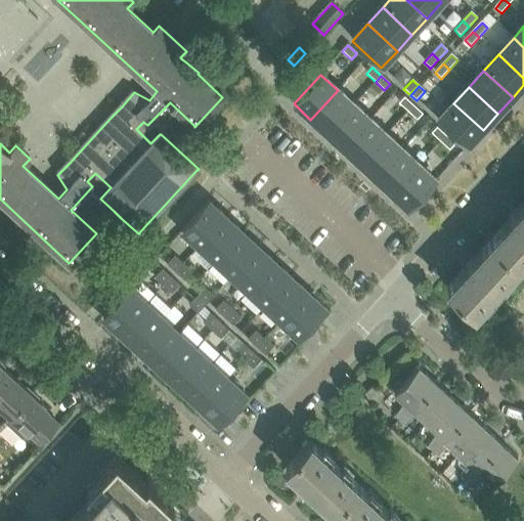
[(354,105),(338,90),(310,120),(326,134),(354,105)]
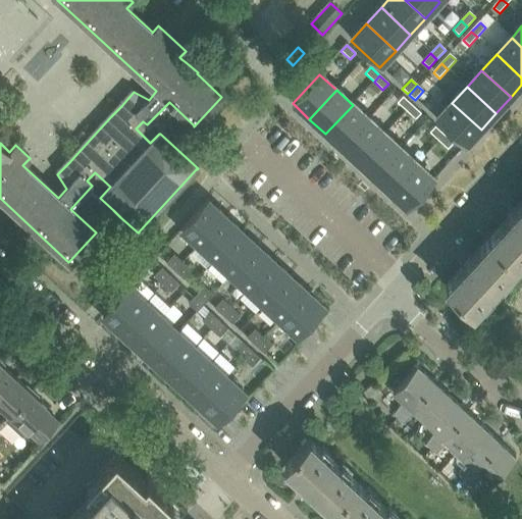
[(403,97),(398,103),(406,111),(412,106),(403,97)]
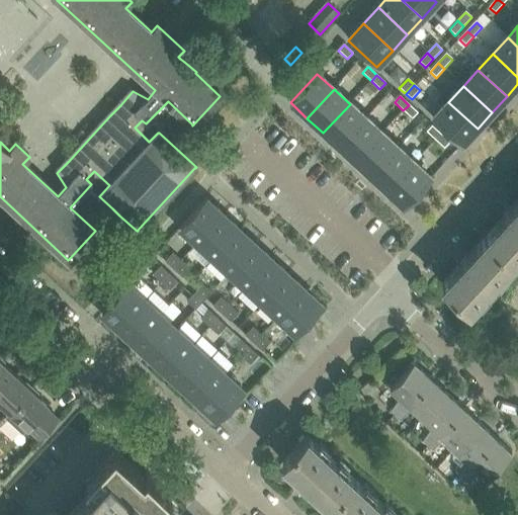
[(448,102),(433,118),(461,146),(478,129),(448,102)]
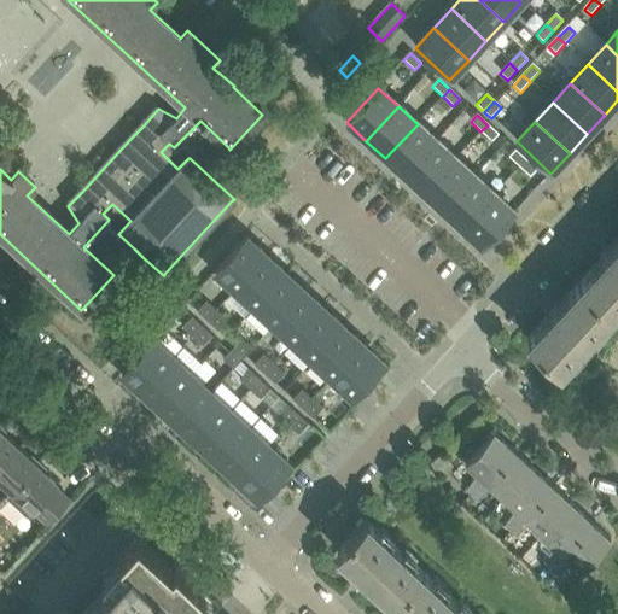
[(437,141),(418,124),(385,158),(404,176),(437,141)]
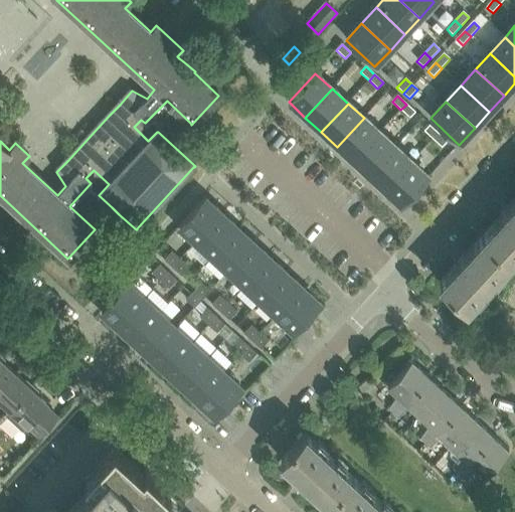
[(406,105),(400,110),(409,119),(415,113),(406,105)]
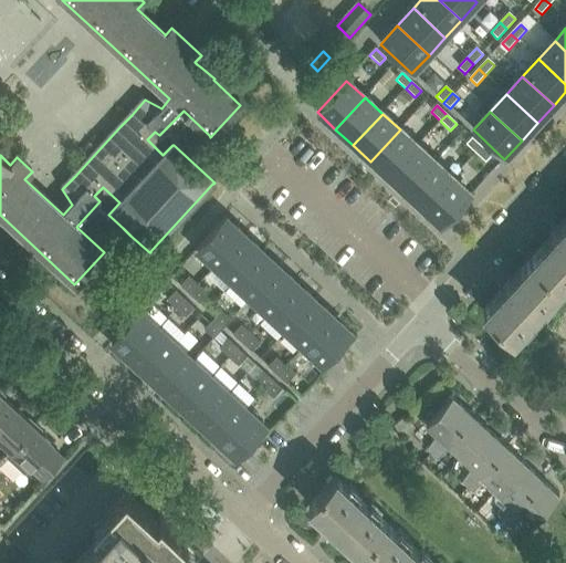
[(417,146),(400,129),(370,162),(388,178),(417,146)]
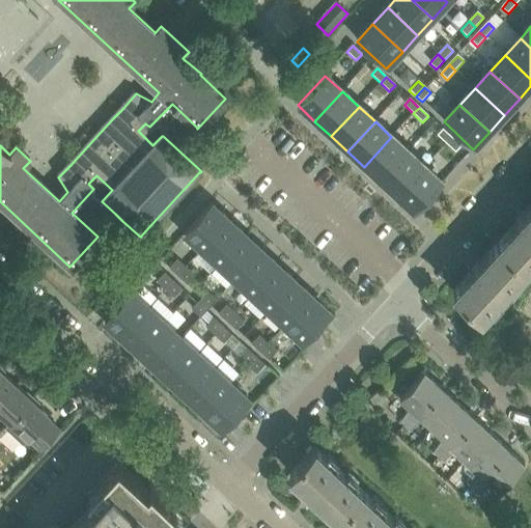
[(443,130),(437,136),(446,144),(452,138),(443,130)]
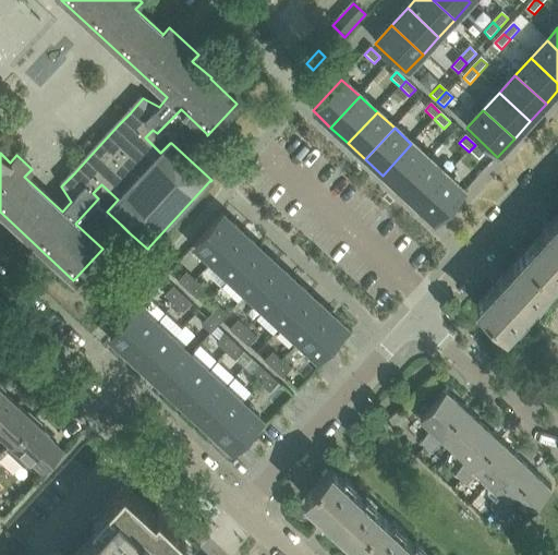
[(428,160),(411,144),(383,176),(400,191),(428,160)]
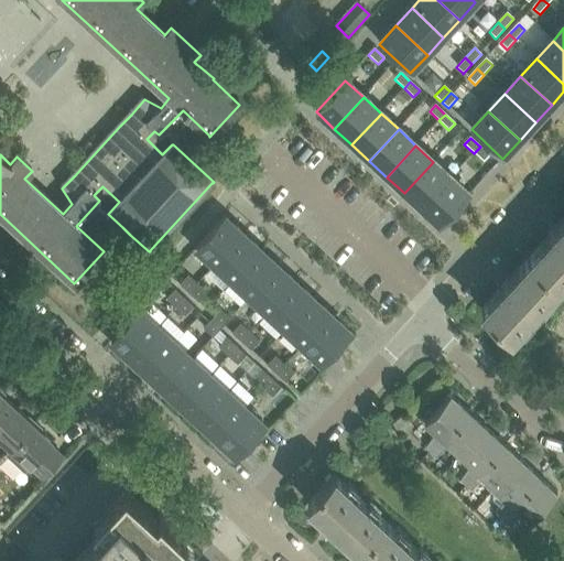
[(480,147),(474,153),(484,162),(489,155),(480,147)]
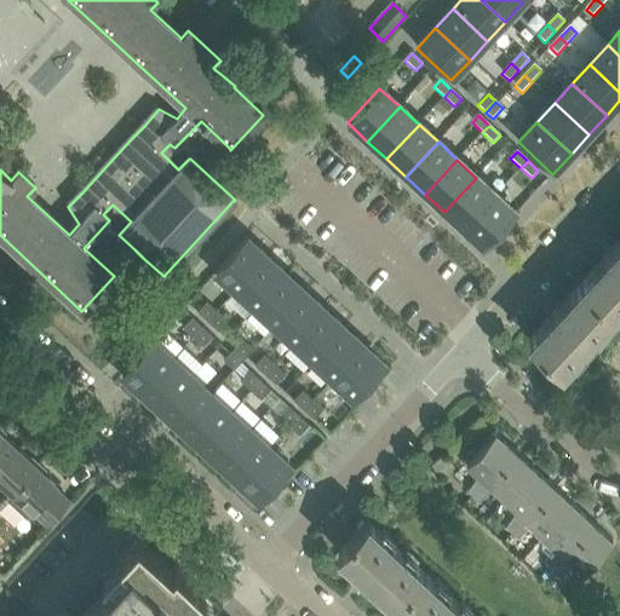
[(495,195),(476,178),(445,212),(464,230),(495,195)]
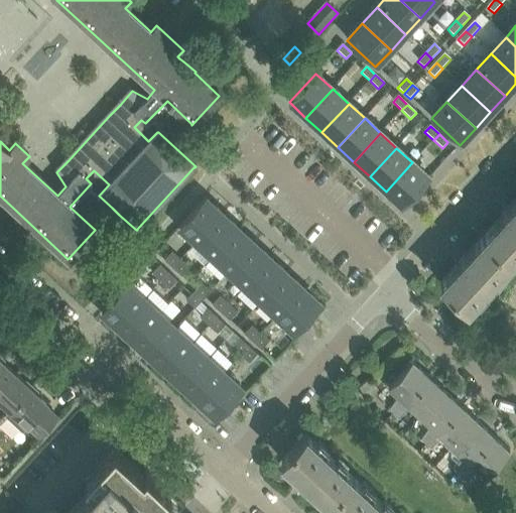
[(412,162),(386,191),(402,207),(429,178),(412,162)]
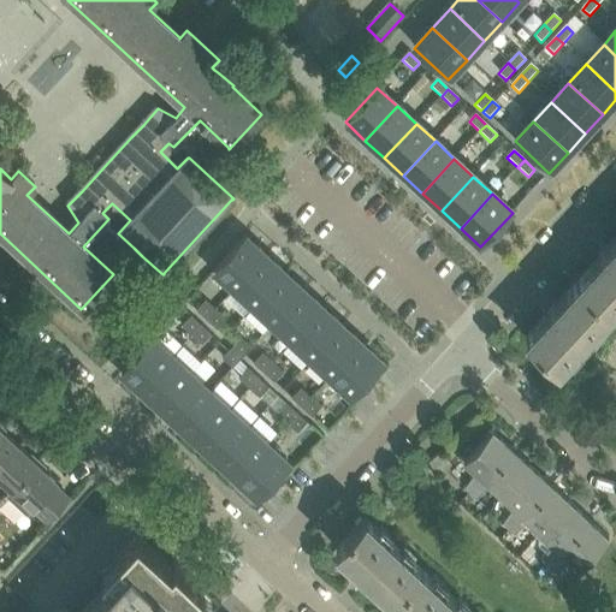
[(266,257),(246,238),(214,272),(235,290),(266,257)]
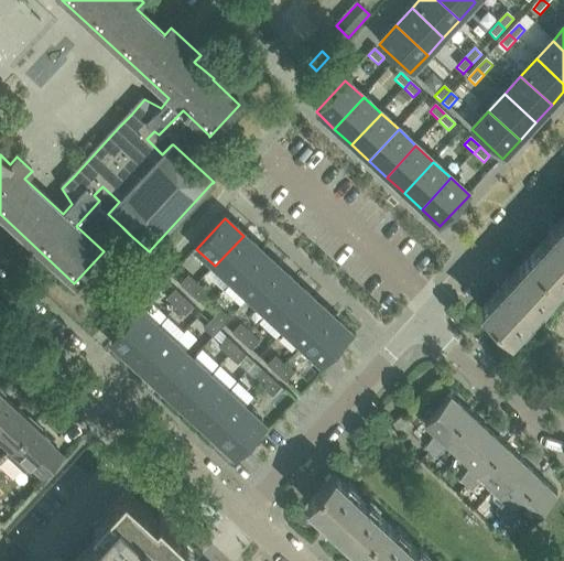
[(563,220),(529,259),(559,287),(563,280),(563,220)]
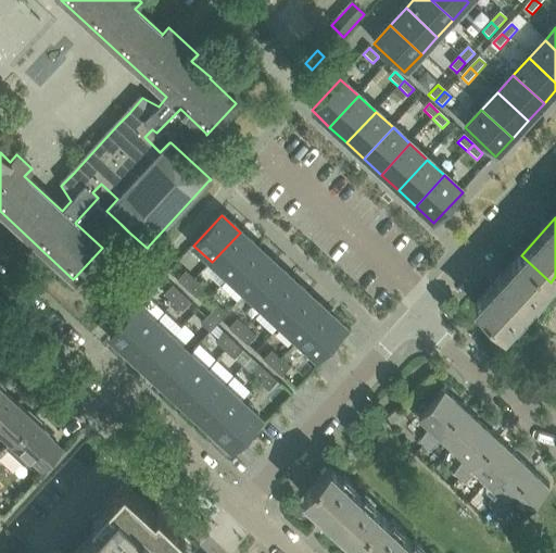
[(229,278),(256,248),(240,233),(212,262),(229,278)]
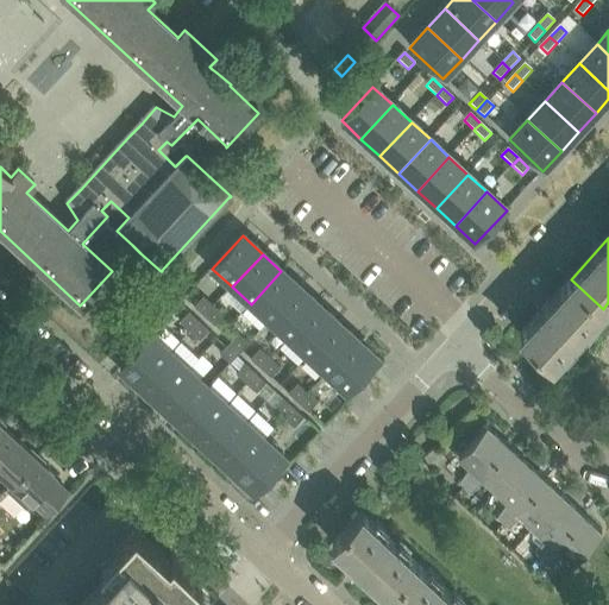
[(270,322),(300,289),(281,271),(251,304),(270,322)]
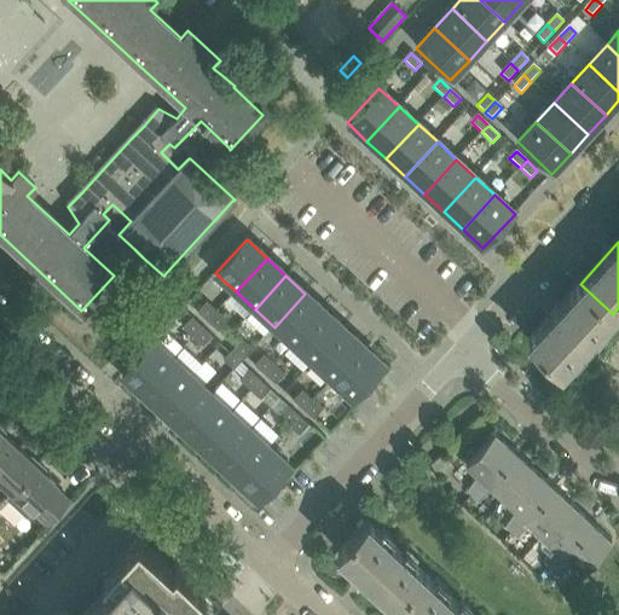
[(613,314),(580,284),(528,341),(561,371),(613,314)]
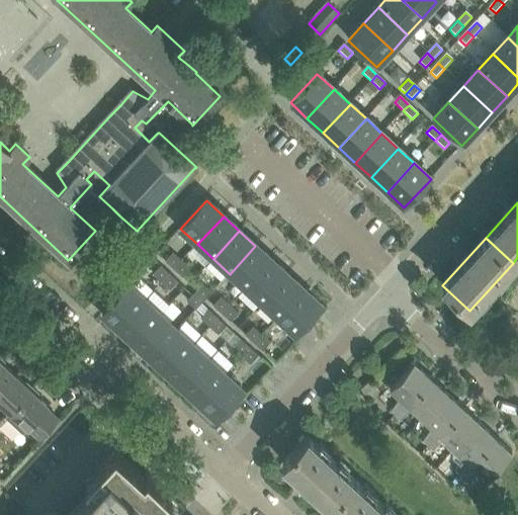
[(245,288),(271,260),(255,246),(230,274),(245,288)]
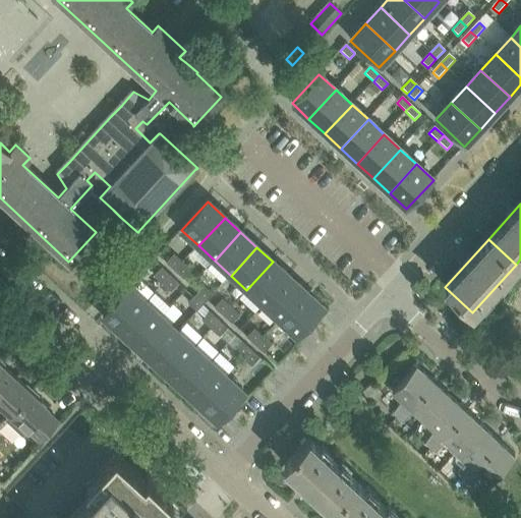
[(174,255),(166,264),(174,272),(182,263),(174,255)]
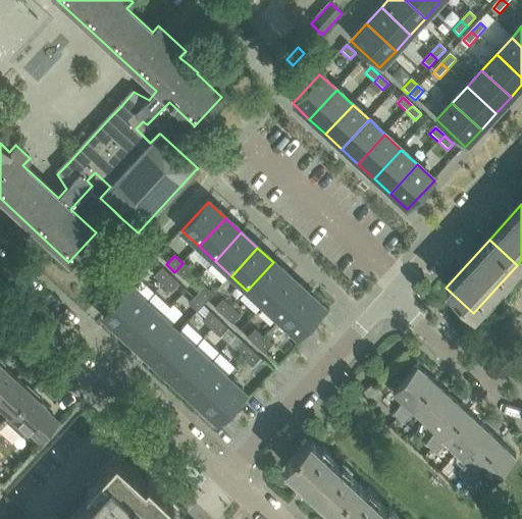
[(263,306),(290,277),(273,262),(247,291),(263,306)]
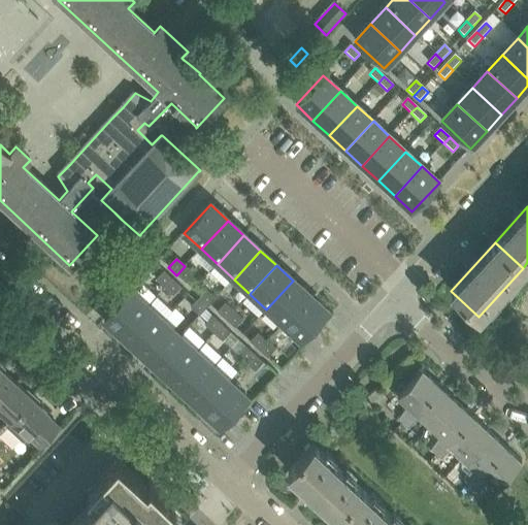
[(185,266),(176,275),(186,284),(194,274),(185,266)]
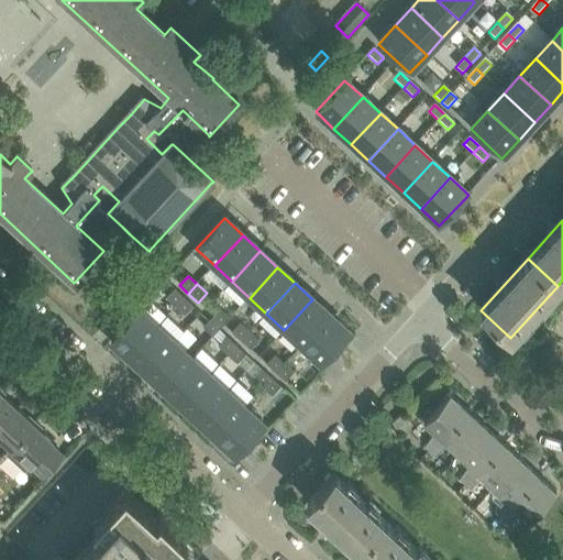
[(175,291),(166,299),(175,308),(184,298),(175,291)]
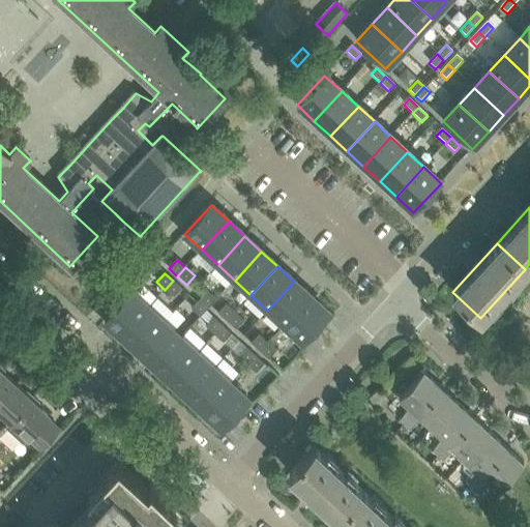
[(173,281),(165,290),(174,298),(182,289),(173,281)]
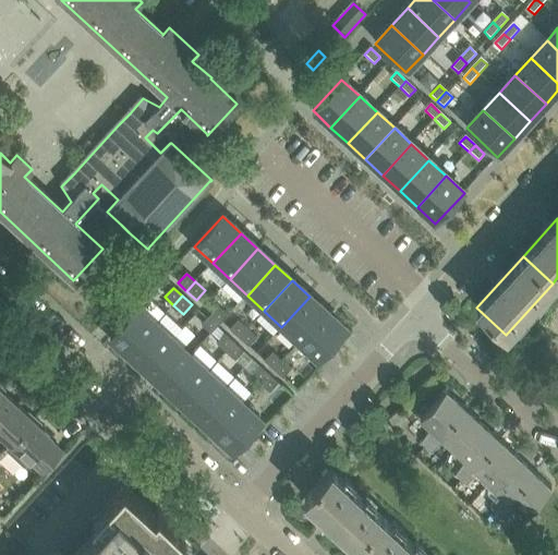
[(299,344),(327,313),(310,297),(281,327),(299,344)]
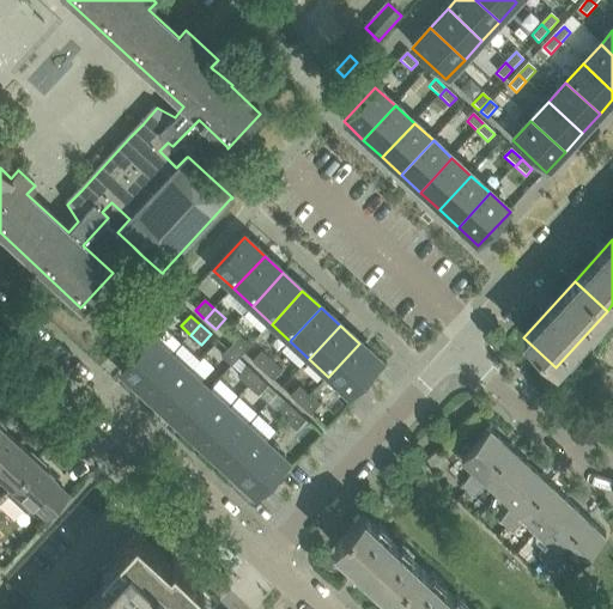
[(171,357),(151,338),(121,371),(140,390),(171,357)]
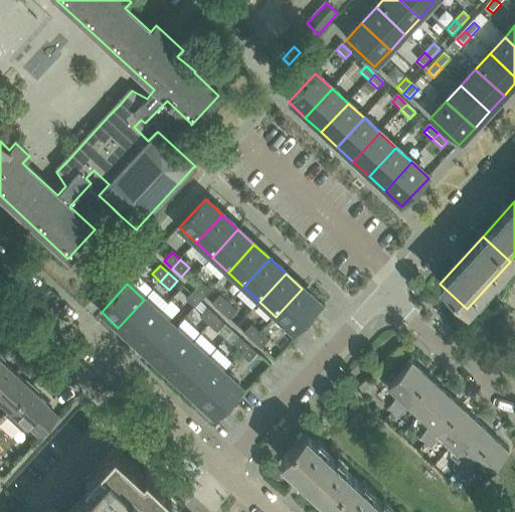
[(210,292),(201,284),(193,293),(202,301),(210,292)]
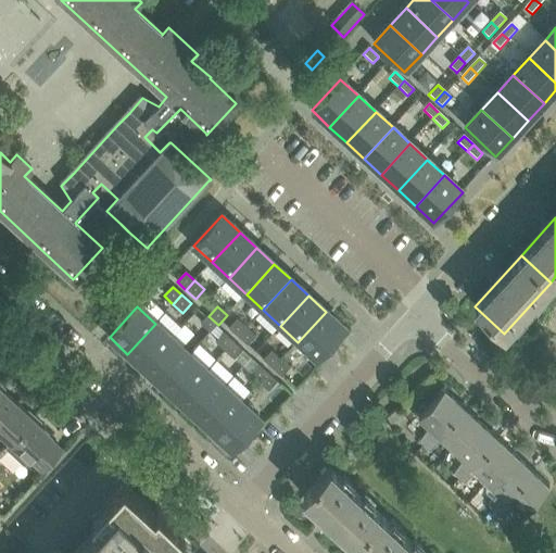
[(344,328),(326,312),(298,342),(316,359),(344,328)]
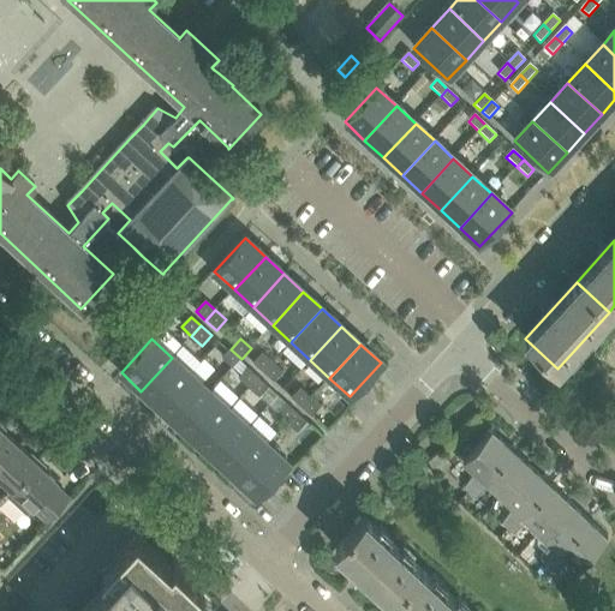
[(232,369),(242,359),(231,349),(221,359),(232,369)]
